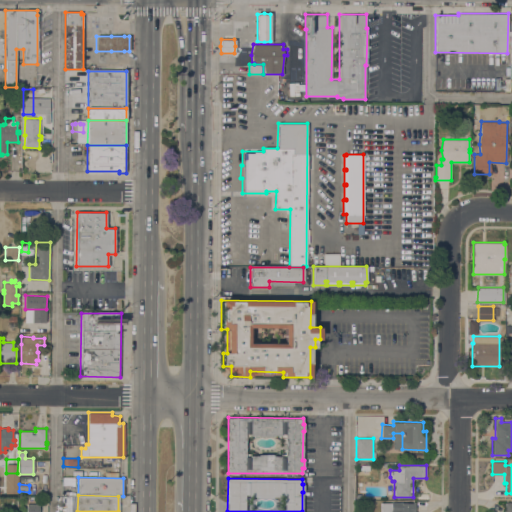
[(75,511),(75,496),(64,496),(63,511),(75,511)]
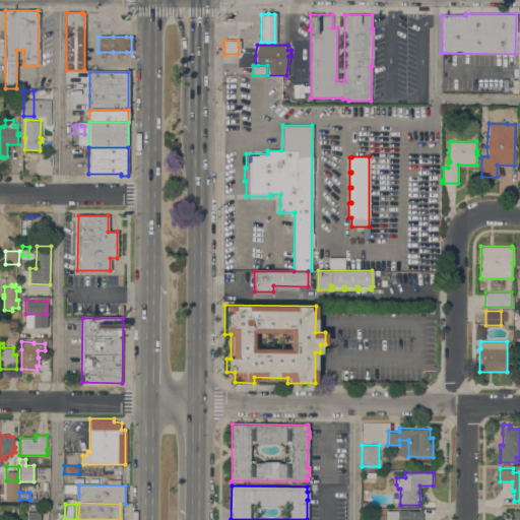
[(388,519),(388,510),(397,510),(397,509),(405,509),(405,510),(421,510),(421,519),(388,519)]
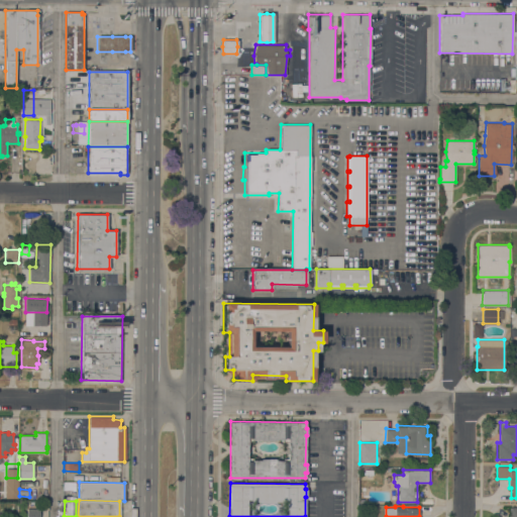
[(516,516),(516,506),(508,506),(508,516),(516,516)]
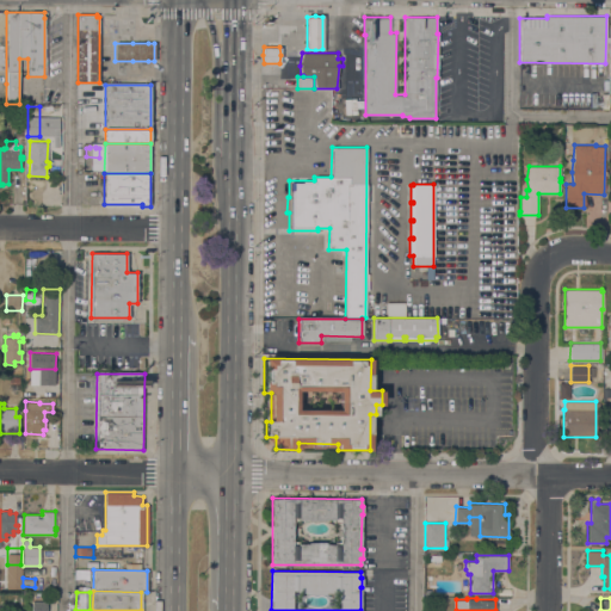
[(32,610),(32,600),(47,600),(47,610),(32,610)]
